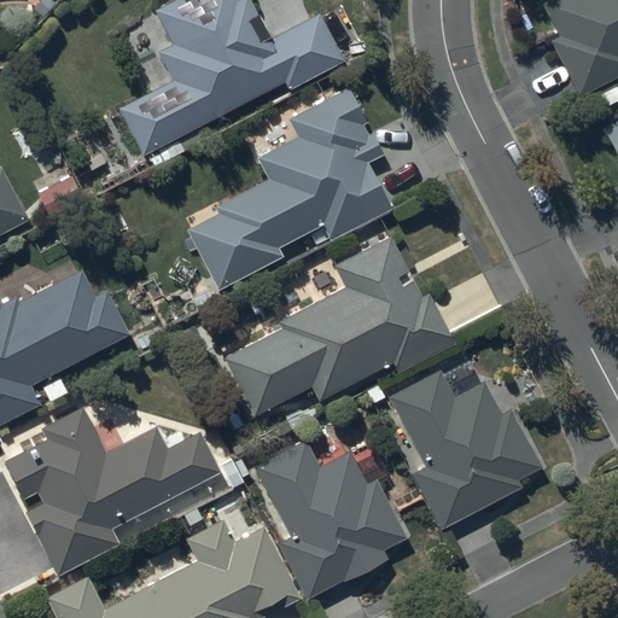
[(173,0),(153,11),(170,45),(157,51),(172,81),(117,109),(140,155),(284,83),(287,92),(343,64),(318,15),(268,40),(268,38),(258,44),(246,22),(256,17),(248,0),(173,0)]
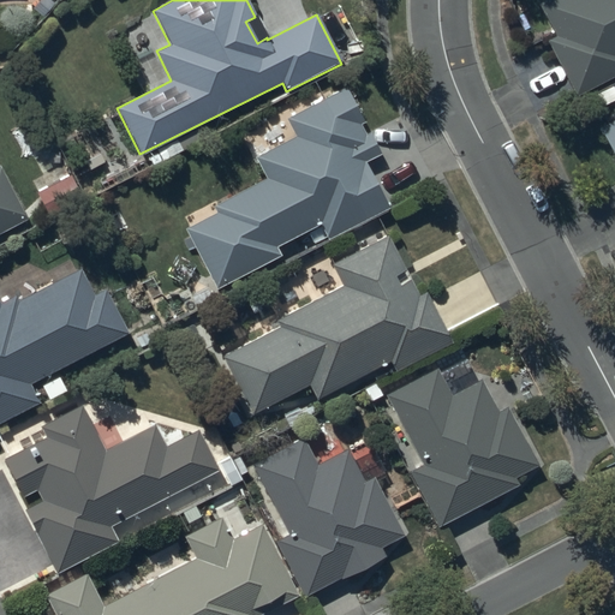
[(555,39),(547,42),(574,97),(614,77),(614,0),(547,0),(538,5),(555,39)]
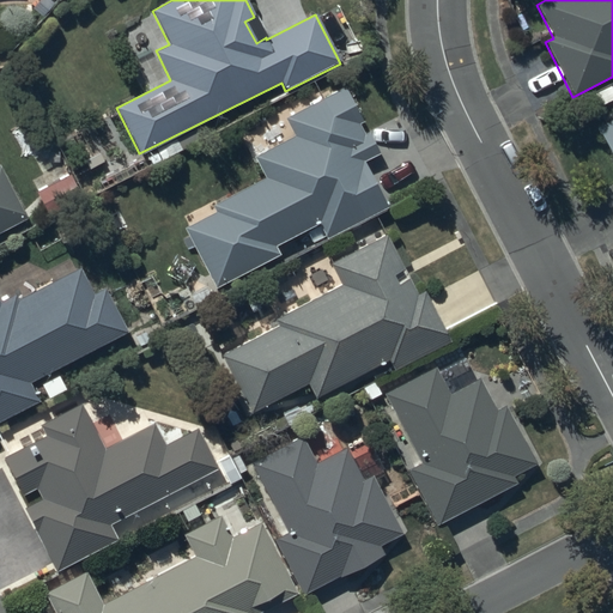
[(346,86),(286,117),(296,137),(254,158),(263,178),(212,205),(216,214),(184,230),(214,289),(280,254),(275,244),(319,223),(327,240),(387,208),(363,162),(381,152),(346,86)]
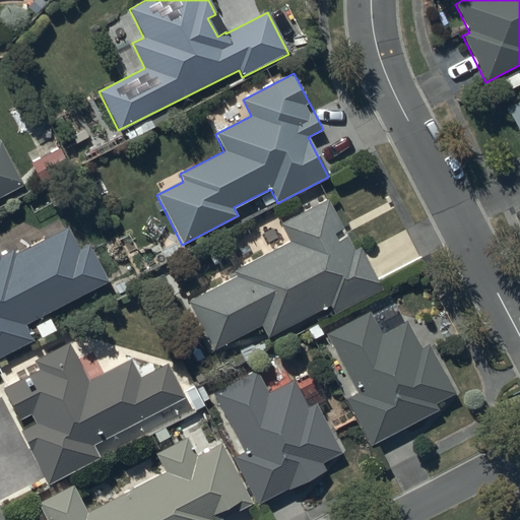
[(519,103),(508,109),(519,132),(519,103)]
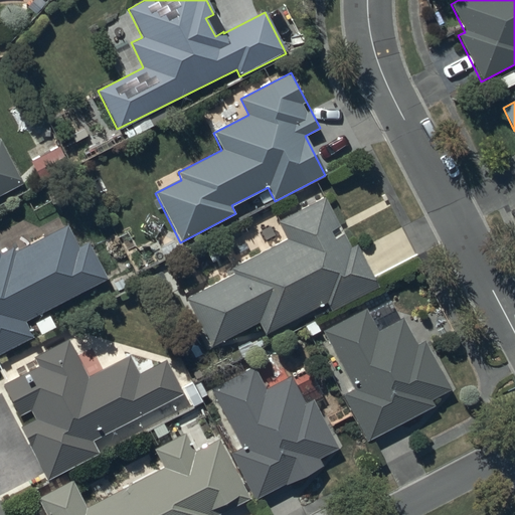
[(0,194),(22,183),(0,141),(0,194)]
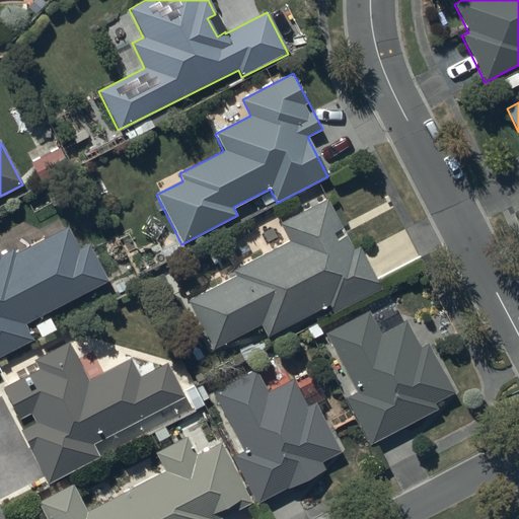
[(59,147),(30,162),(42,182),(70,167),(59,147)]
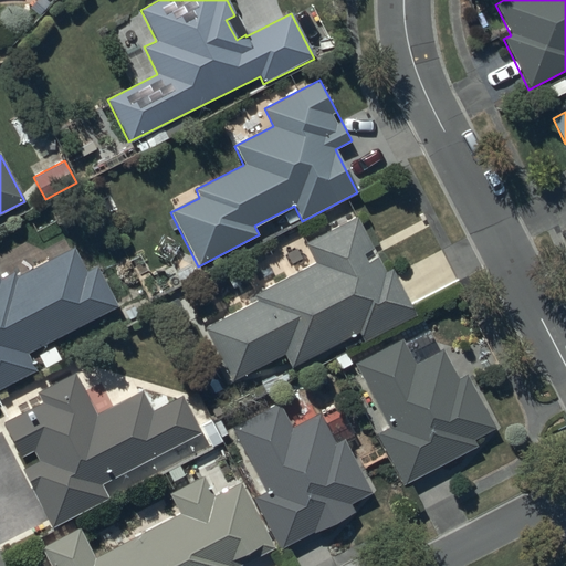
[(387,275),(356,219),(305,245),(315,263),(254,295),(258,301),(205,328),(232,381),(283,354),(292,369),(359,334),(364,342),(415,315),(391,273),(387,275)]
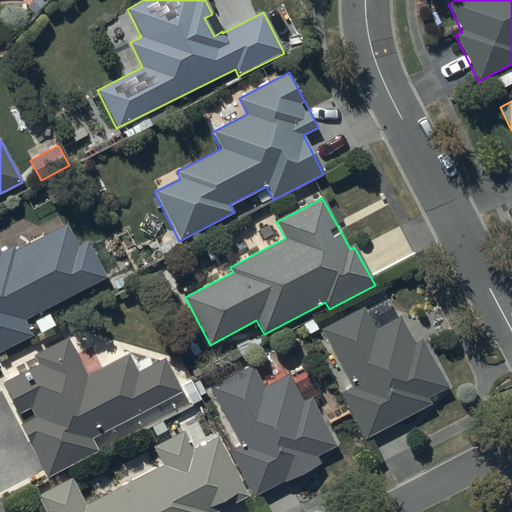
[(0,249),(0,351),(33,336),(25,318),(107,280),(87,238),(77,243),(68,225),(17,249),(16,245),(1,252),(0,249)]
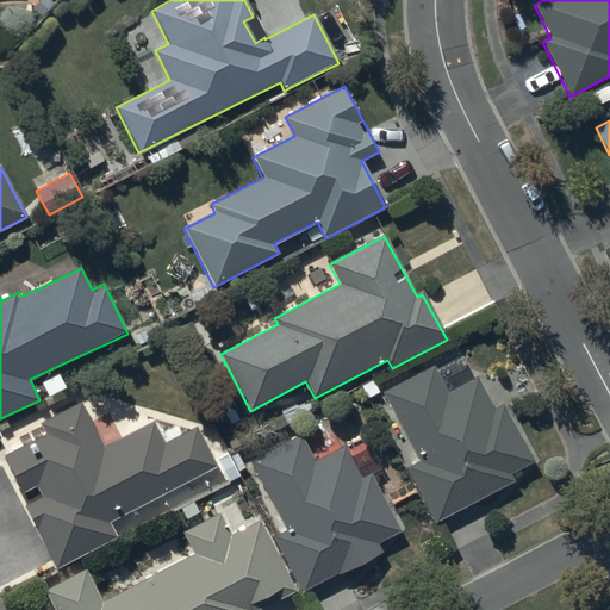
[(434,365),(383,392),(419,461),(405,468),(435,526),(514,483),(510,474),(534,462),(503,405),(495,410),(477,378),(448,393),(434,365)]
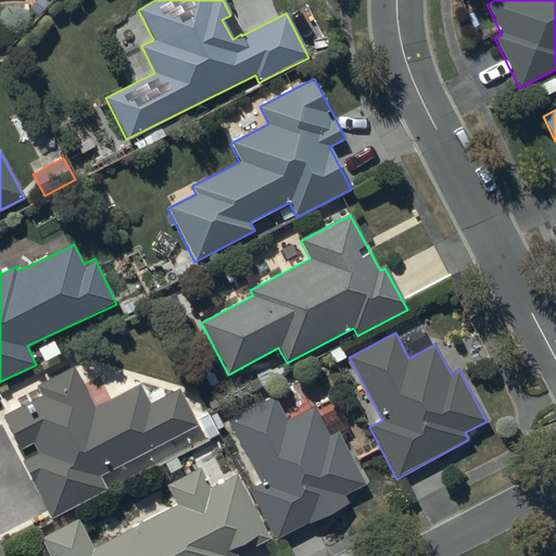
[(74,366),(38,386),(43,395),(2,417),(20,450),(33,443),(38,453),(21,463),(51,518),(108,489),(101,476),(197,425),(178,390),(150,404),(140,384),(96,407),(74,366)]
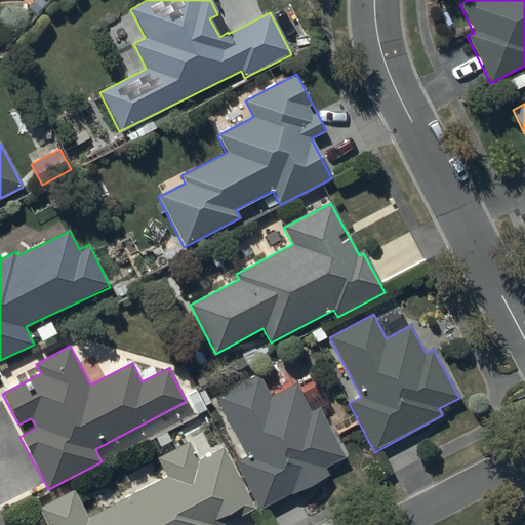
[(259,378),(216,398),(245,456),(234,461),(257,511),(330,476),(325,467),(345,458),(320,407),(307,412),(295,388),(270,400),(259,378)]
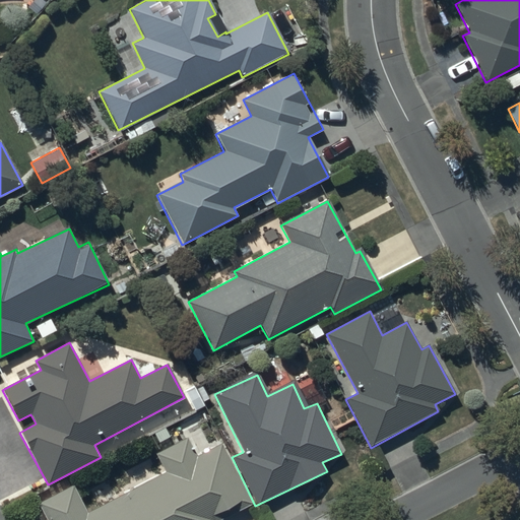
[(73,485),(39,503),(47,519),(219,519),(251,504),(220,445),(197,457),(187,438),(157,453),(168,472),(87,513),(73,485)]
